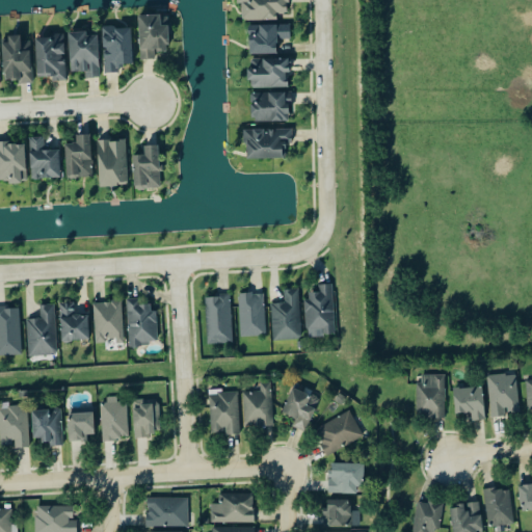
[(280,20),(280,14),(290,14),(290,0),(238,0),(238,4),(243,4),(243,21),(280,20)]
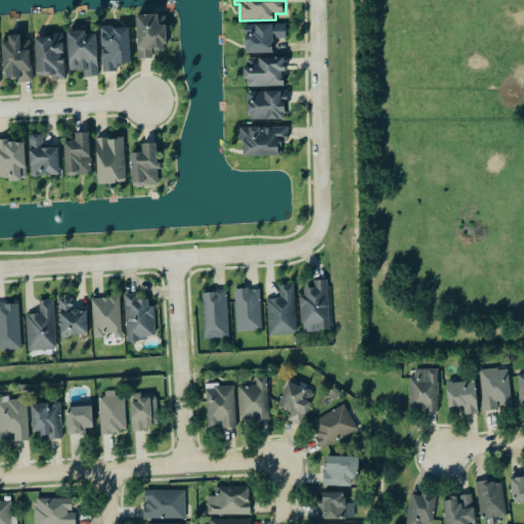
[(138,15),(139,58),(155,58),(155,52),(168,51),(167,15),(138,15)]
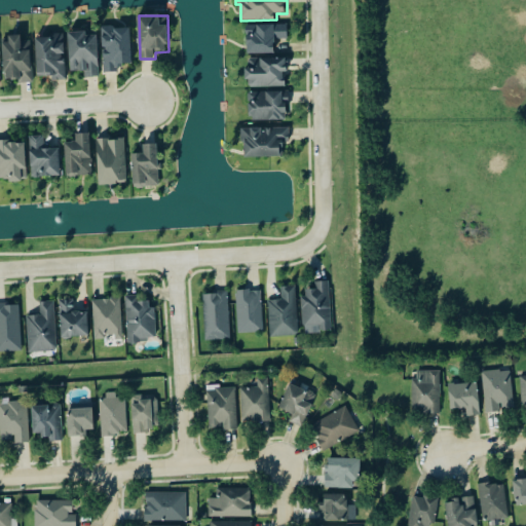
[(248,53),(275,54),(276,39),(289,39),(289,25),(254,25),(254,35),(249,35),(248,53)]
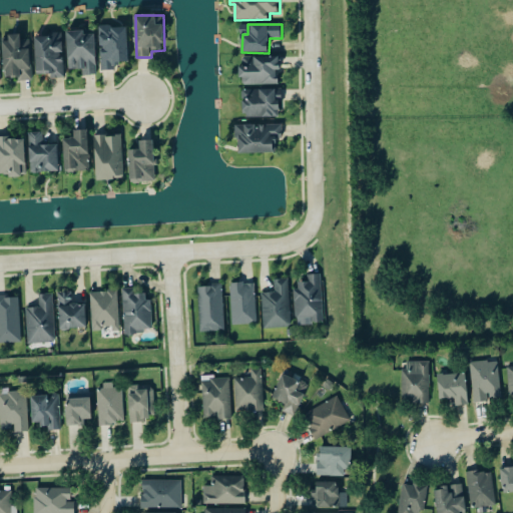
[(101,71),(117,71),(117,62),(128,62),(128,26),(100,27),(101,71)]
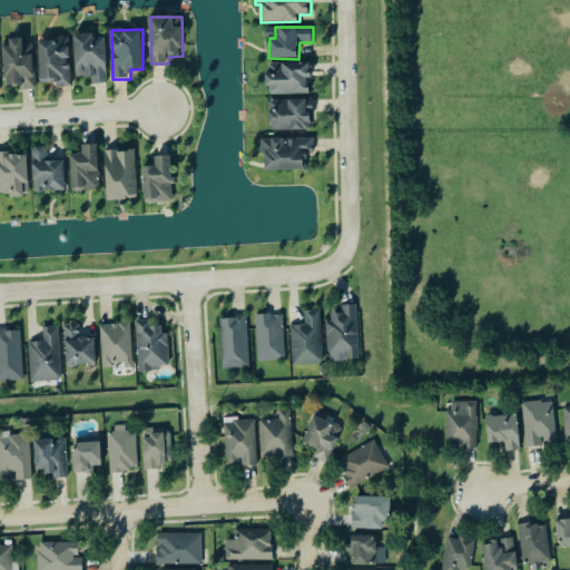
[(108,84),(107,38),(95,38),(95,33),(75,35),(76,78),(92,77),(94,85),(108,84)]
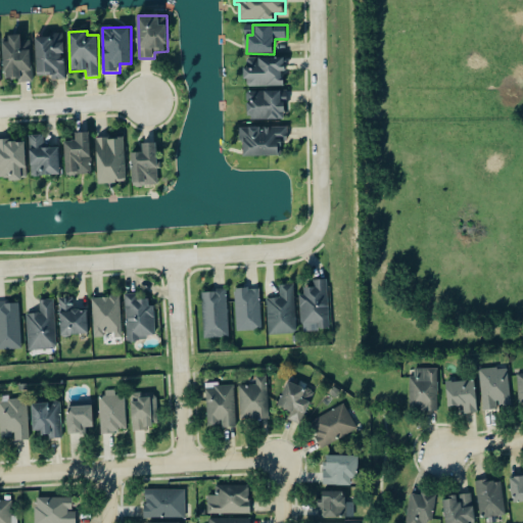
[(33,80),(32,41),(21,41),(21,36),(9,36),(9,43),(4,43),(5,81),(33,80)]
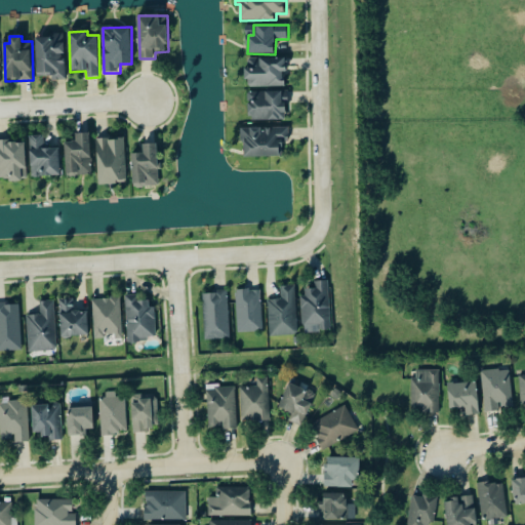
[(36,37),(38,76),(52,76),(52,80),(67,79),(65,36),(36,37)]
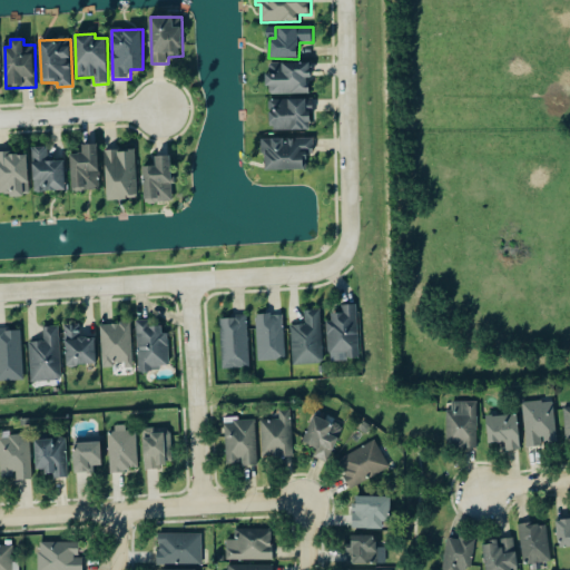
[(310,95),(310,78),(312,78),(312,64),(274,64),(274,74),(269,74),(269,95),(310,95)]
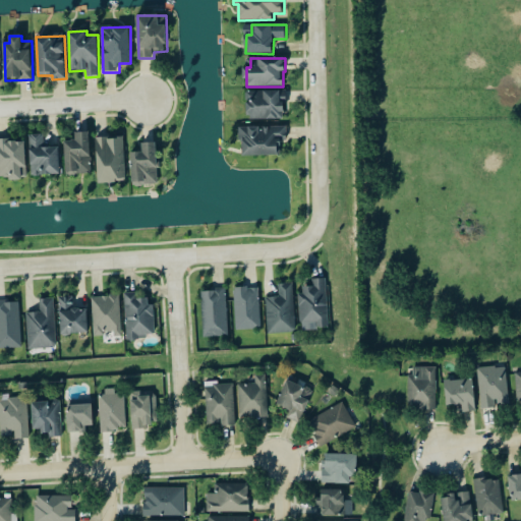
[(249,119),(286,119),(285,91),(249,91),(249,119)]
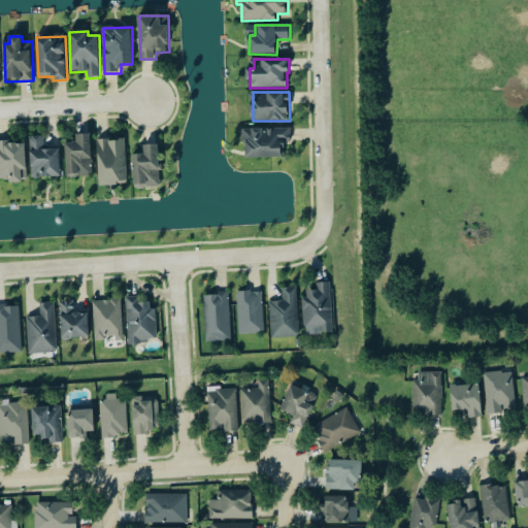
[(286,158),(285,142),(292,142),(291,128),(244,129),(245,159),(286,158)]
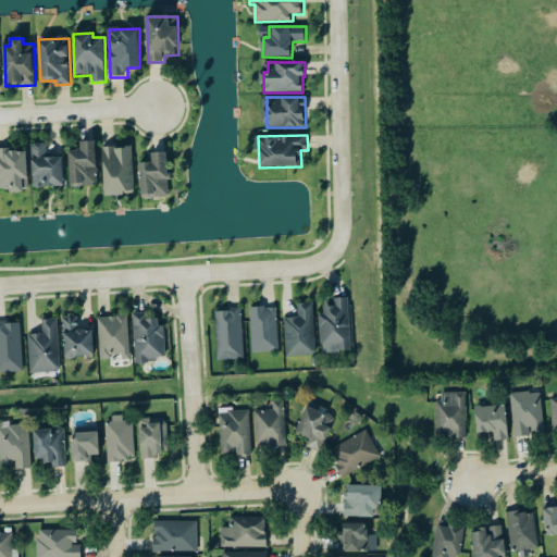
[(97,143),(82,143),(82,151),(70,151),(71,187),(98,186),(97,143)]
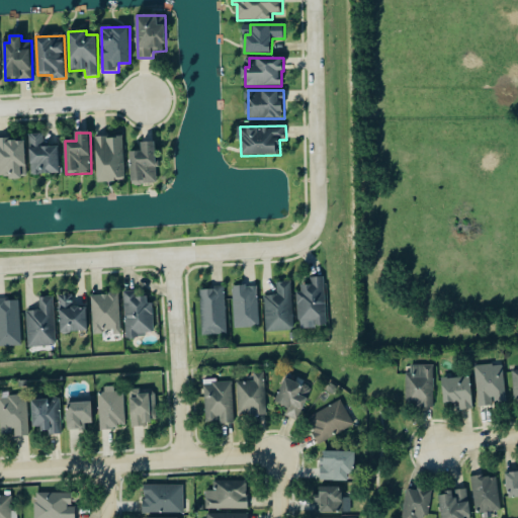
[(30,134),(31,175),(60,174),(59,147),(45,147),(45,134),(30,134)]
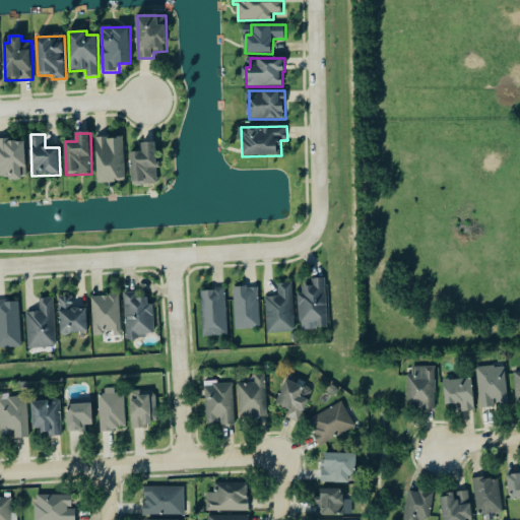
[(98,184),(95,137),(106,136),(106,139),(115,139),(115,137),(123,137),(125,178),(123,181),(116,181),(115,180),(115,183),(98,184)]
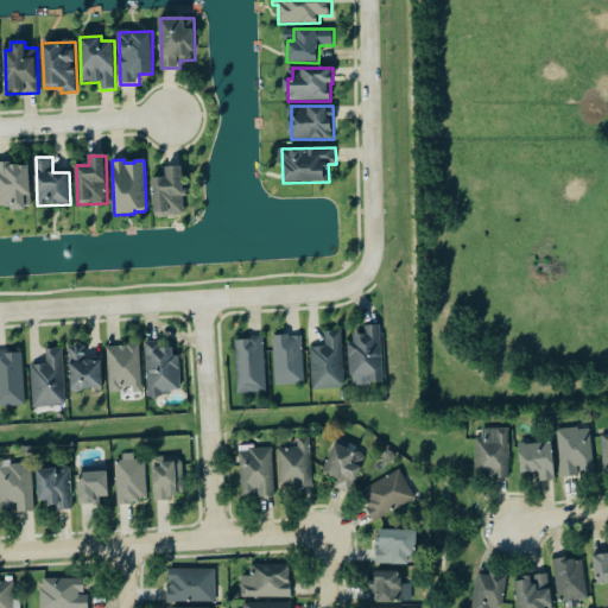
[(0,207),(10,207),(10,210),(32,209),(30,164),(0,164),(0,207)]
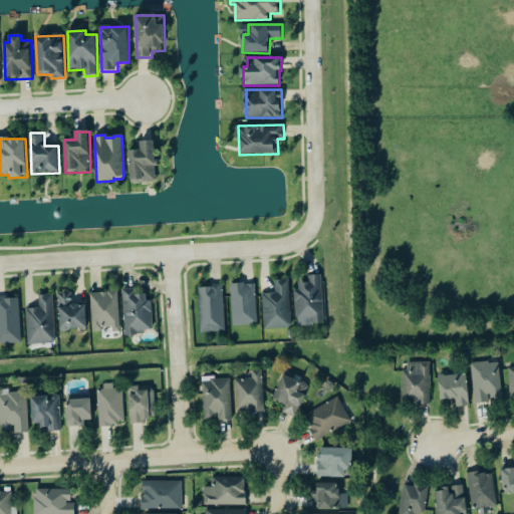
[(156,141),(141,142),(141,150),(130,151),(132,184),(157,183),(156,141)]
